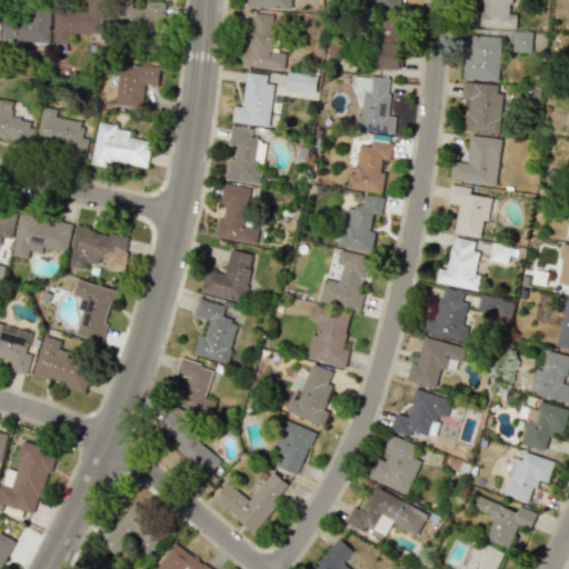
[(52,43),(68,43),(68,33),(106,33),(106,0),(87,0),(87,10),(53,10),(52,43)]
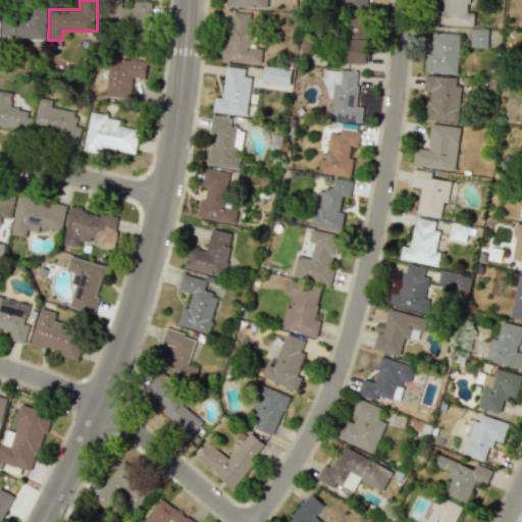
[(132,1),(132,7),(119,7),(119,0),(106,0),(106,29),(150,31),(151,2),(132,1)]
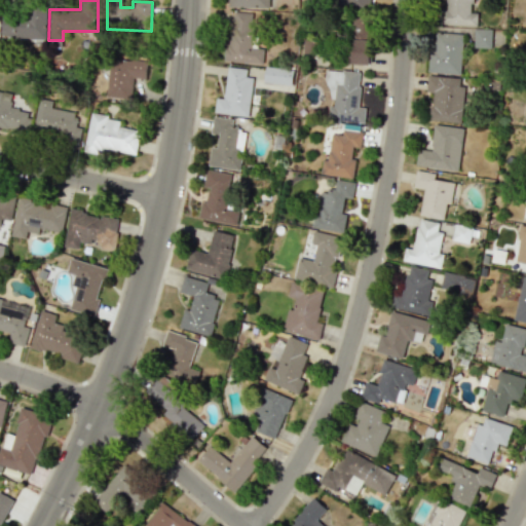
[(228,0),(228,7),(268,8),(267,0),(228,0)]
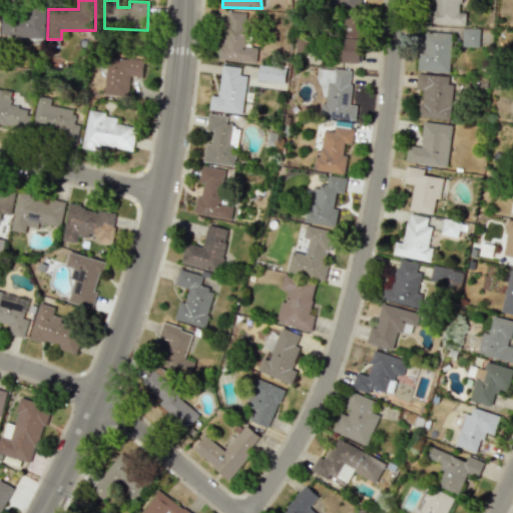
[(460,0),(432,0),(432,25),(465,25),(465,12),(460,12),(460,0)]
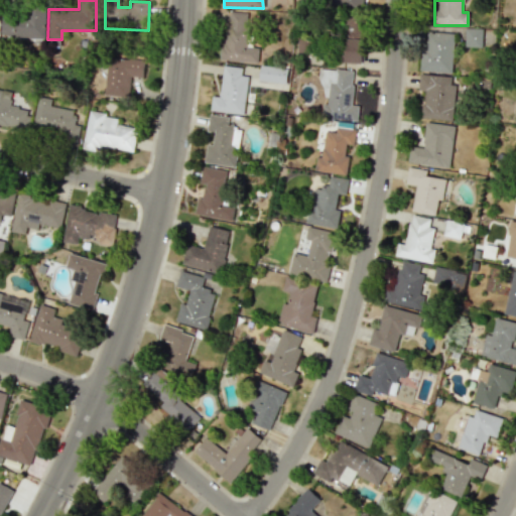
[(1,36),(44,37),(45,9),(1,8),(1,36)]
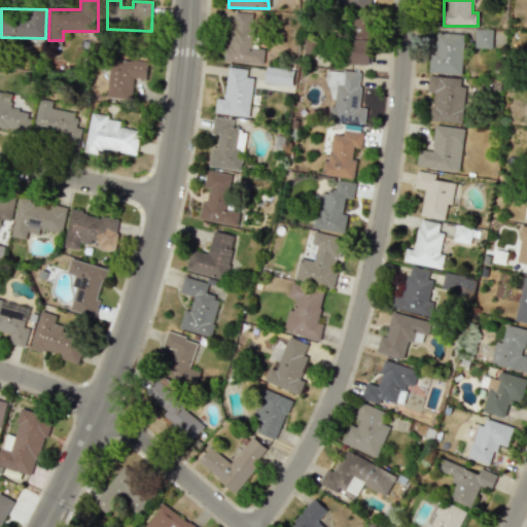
[(264,64),(265,49),(252,48),(254,12),(230,11),(227,62),(264,64)]
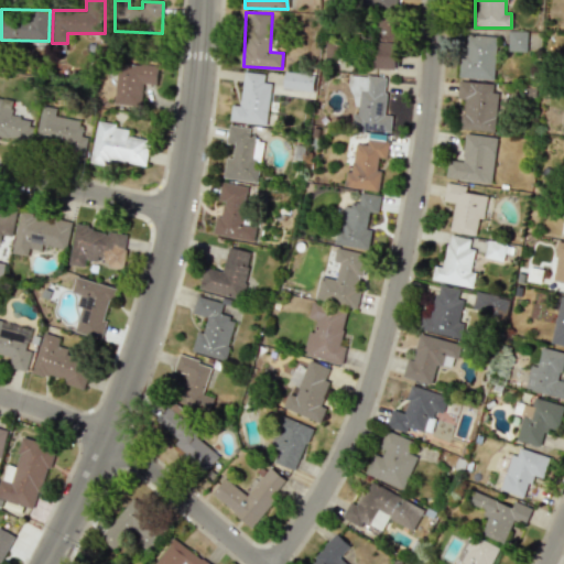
[(397,69),(398,24),(373,23),(371,68),(397,69)]
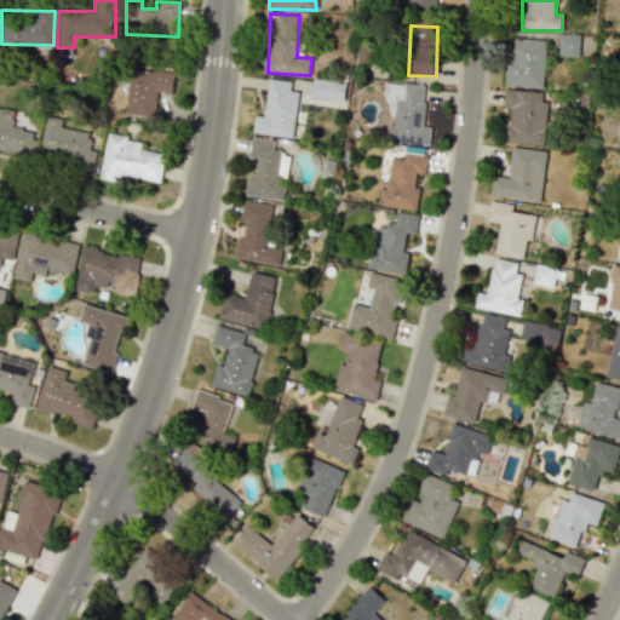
[(558,56),(579,57),(579,34),(558,34),(558,56)]
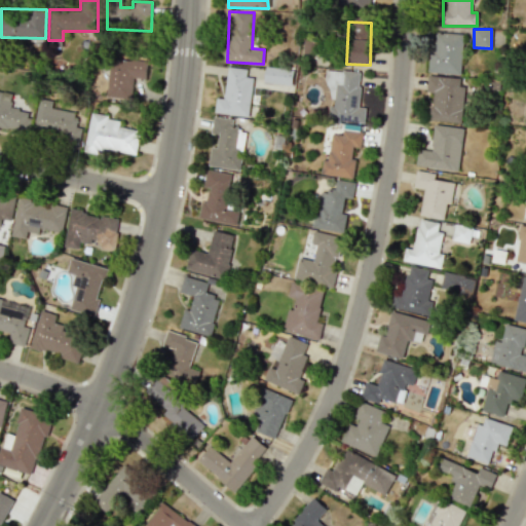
[(460,74),(462,34),(431,32),(429,73),(460,74)]
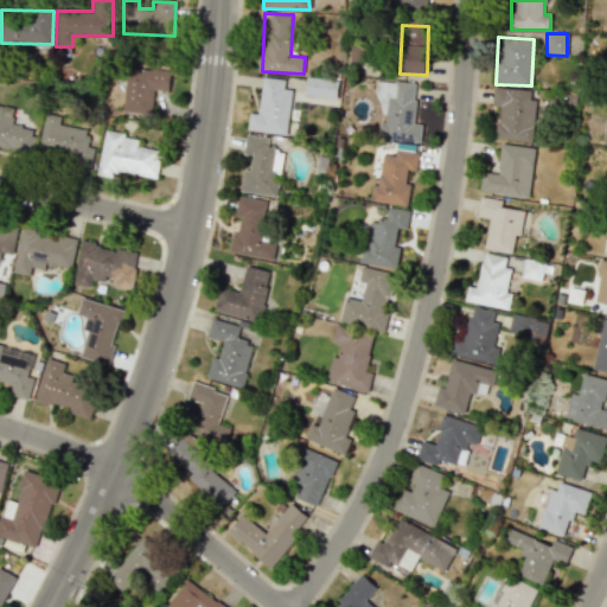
[(123,109),(151,112),(152,90),(168,90),(170,70),(126,68),(123,109)]
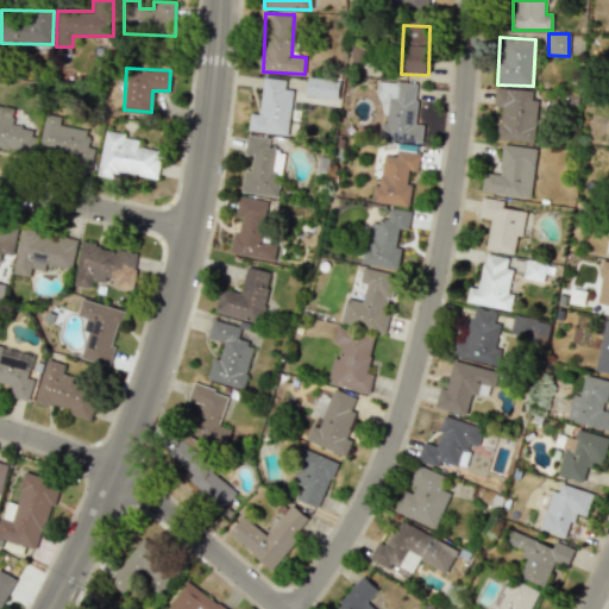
[(305,94),(334,100),(338,82),(308,76),(305,94)]
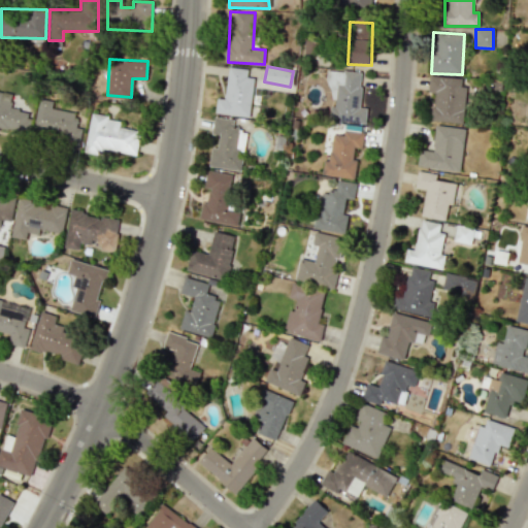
[(226,99),(217,98),(216,114),(251,116),(253,77),(246,76),(248,68),(227,67),(226,99)]
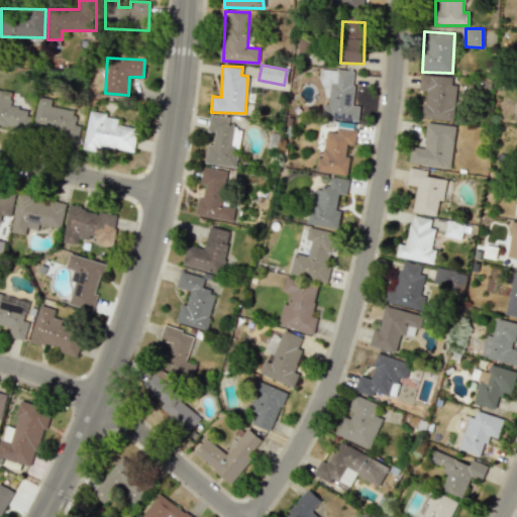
[(353,71),(324,70),(322,104),(323,104),(322,118),(357,120),(358,106),(351,105),(353,71)]
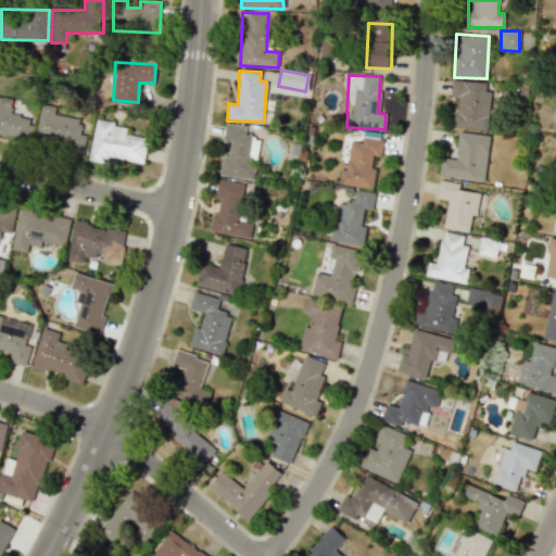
[(488,129),(491,83),(451,80),(450,98),(456,98),(454,127),(488,129)]
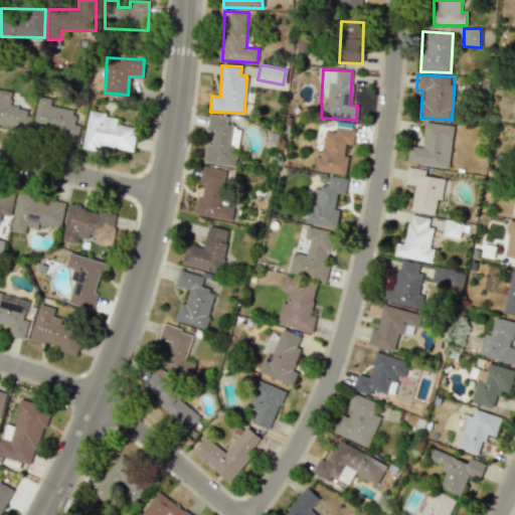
[(0,127),(26,131),(29,109),(10,106),(11,99),(0,98),(1,90),(0,90),(0,127)]
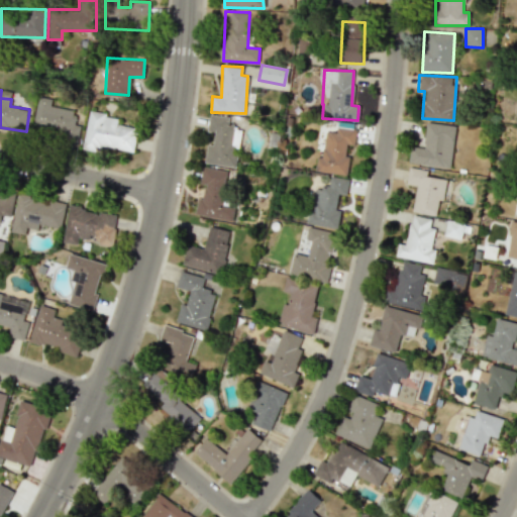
[(77,140),(80,125),(73,124),(75,111),(50,106),(52,99),(38,97),(31,130),(77,140)]
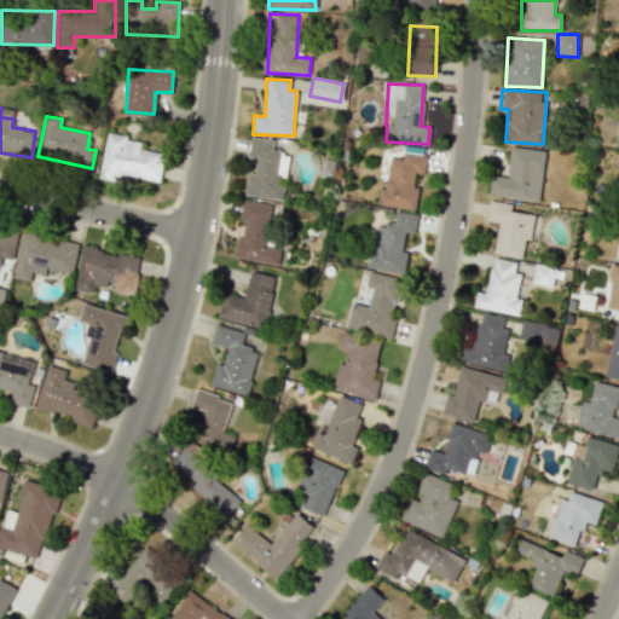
[(160,181),(165,154),(140,150),(142,140),(105,134),(98,178),(116,181),(117,175),(160,181)]
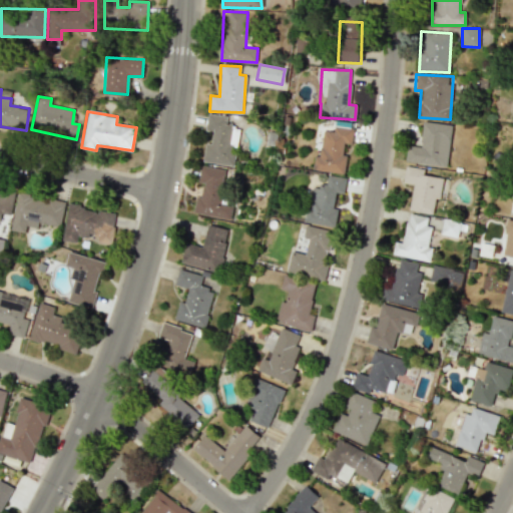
[(202,162),(233,166),(237,134),(231,133),(232,125),(225,124),(226,116),(207,113),(205,131),(212,131),(211,143),(205,142),(202,162)]
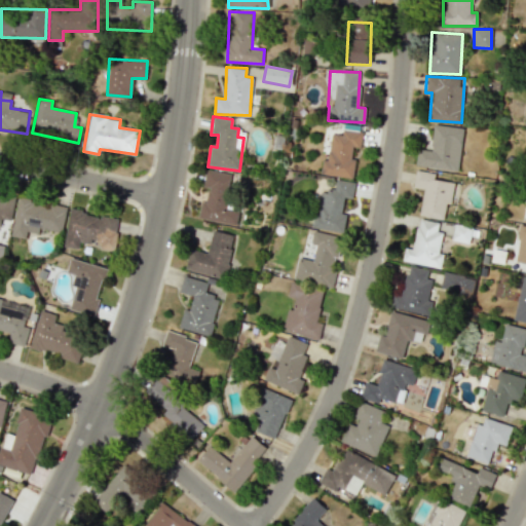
[(415,165),(457,172),(463,128),(434,124),(430,150),(418,149),(415,165)]
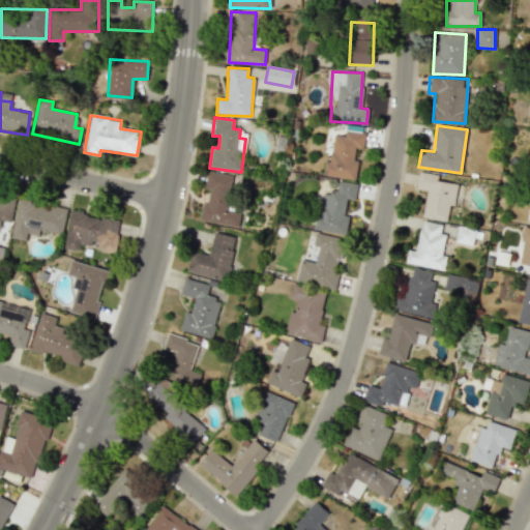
[(323,176),(355,179),(357,159),(353,159),(355,148),(362,149),(364,133),(345,130),(345,136),(333,135),(330,162),(325,160),(323,176)]
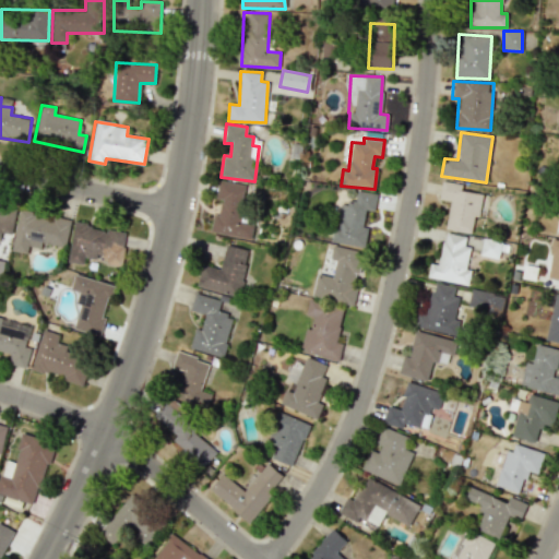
[(211,232),(251,238),(253,223),(242,221),(248,186),(218,180),(215,199),(221,200),(218,214),(214,214),(211,232)]
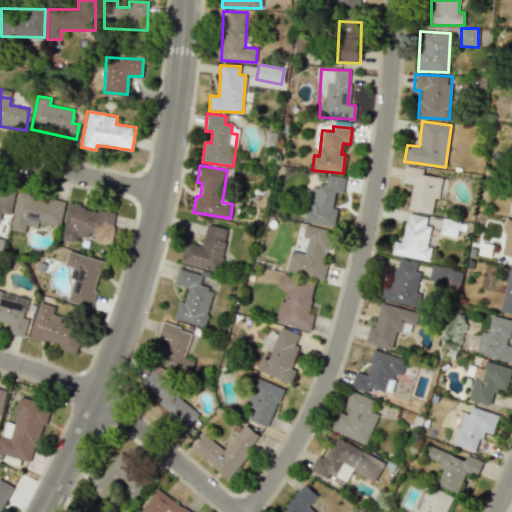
[(424,169),(405,166),(402,182),(412,184),(408,210),(431,214),(434,198),(438,198),(442,177),(423,174),(424,169)]
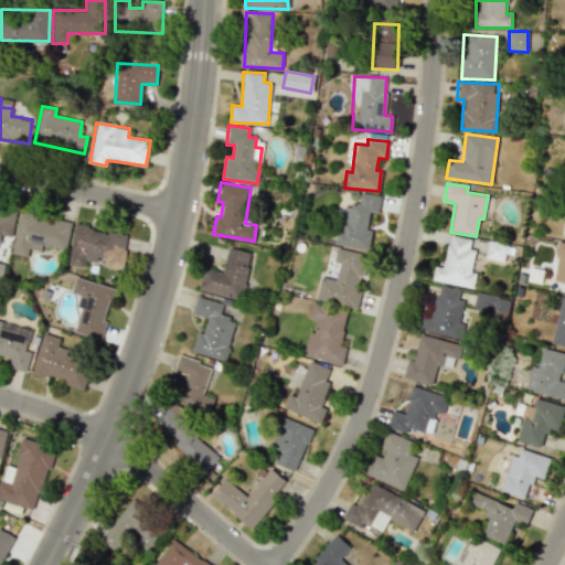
[(369,249),(372,230),(366,228),(369,212),(377,213),(381,195),(361,192),(359,205),(342,203),(336,245),(369,249)]
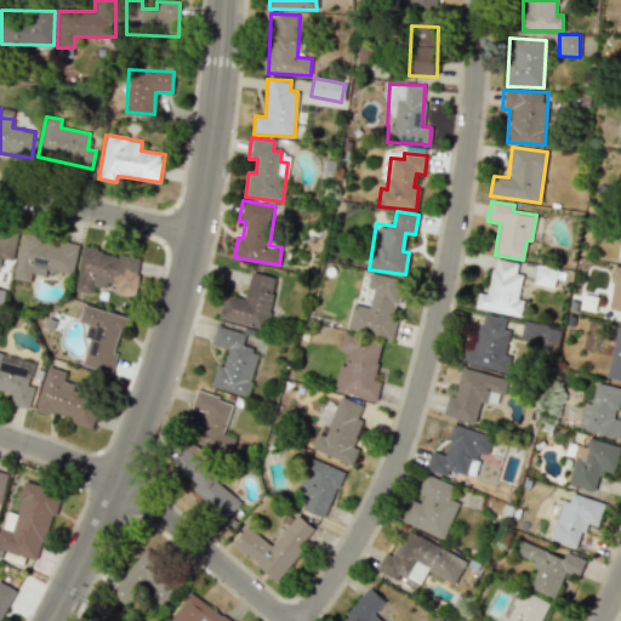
[(0,257),(12,261),(17,234),(0,231),(0,257)]
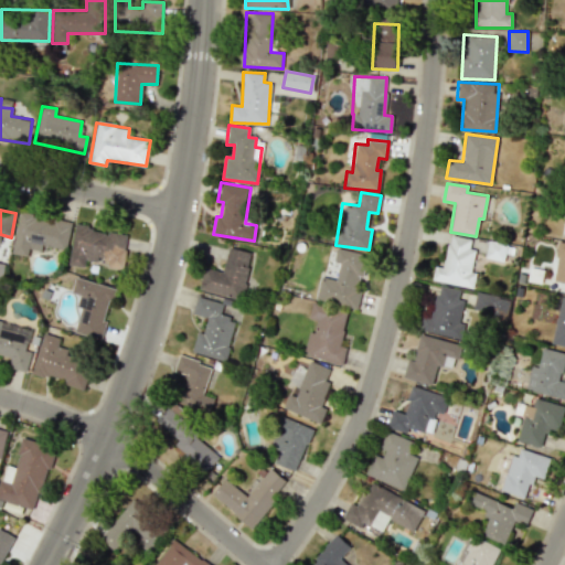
[(27,256),(29,248),(41,251),(42,245),(66,249),(71,222),(19,212),(11,254),(27,256)]
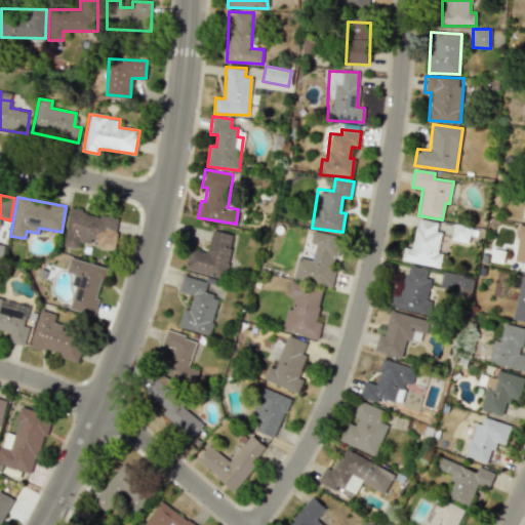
[(64,246),(78,248),(79,241),(90,243),(92,236),(114,239),(118,217),(69,210),(64,246)]
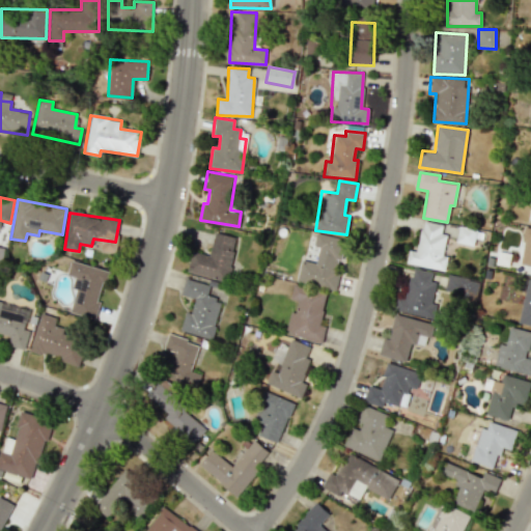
[(407,264),(445,270),(447,256),(443,256),(446,234),(441,233),(443,224),(422,221),(418,252),(409,250),(407,264)]
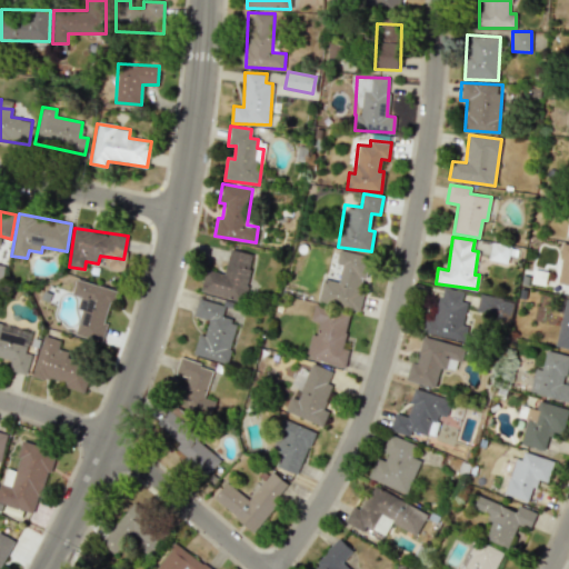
[(488,258),(507,263),(510,248),(492,242),(488,258)]
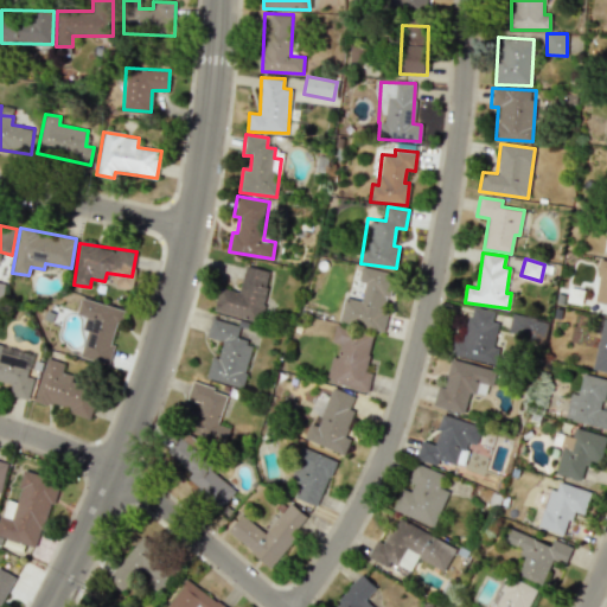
[(219,288),(215,312),(261,321),(270,270),(244,266),(240,292),(219,288)]
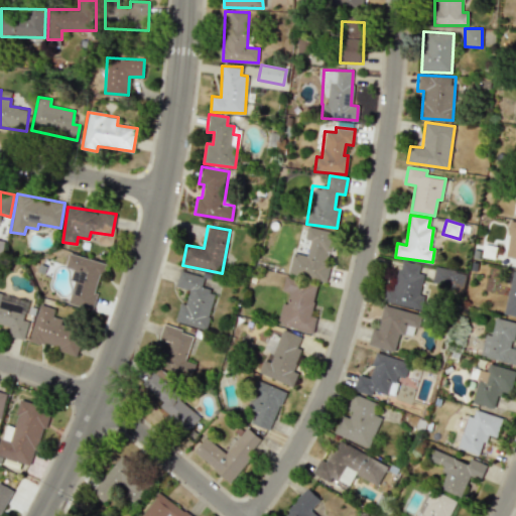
[(288,273),(325,281),(335,233),(307,227),(304,239),(310,241),(307,255),(293,252),(288,273)]
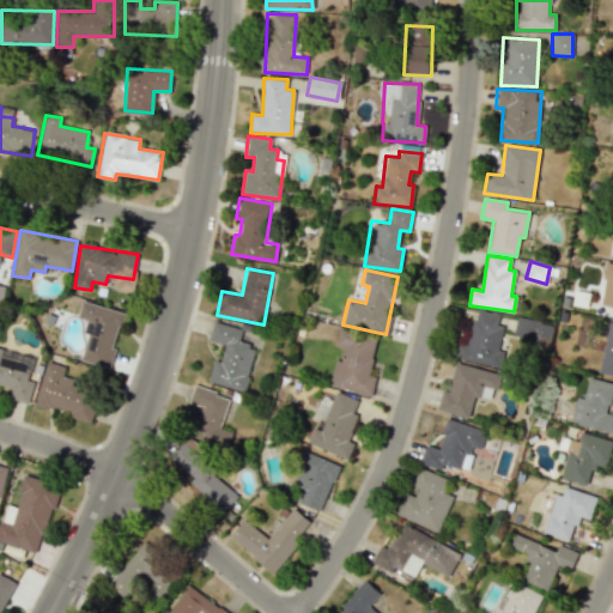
[(125,313),(82,301),(77,317),(86,321),(83,332),(89,333),(80,360),(109,369),(125,313)]
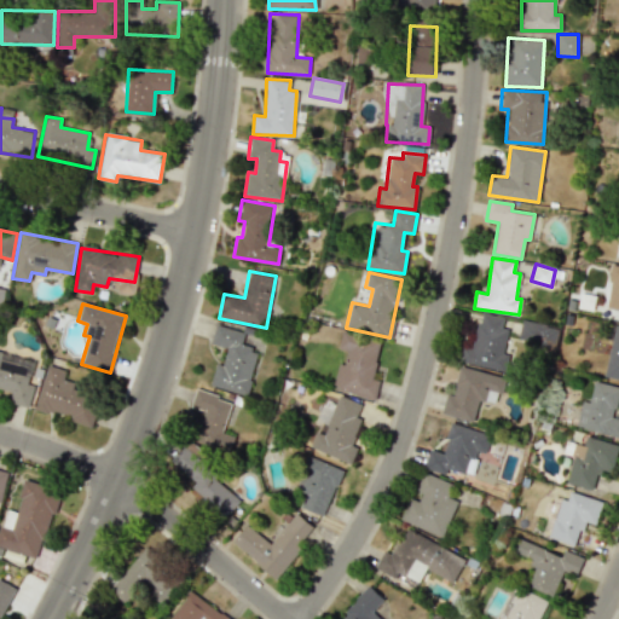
[(461,362),(501,370),(509,330),(502,328),(504,318),(480,312),(473,348),(464,346),(461,362)]
